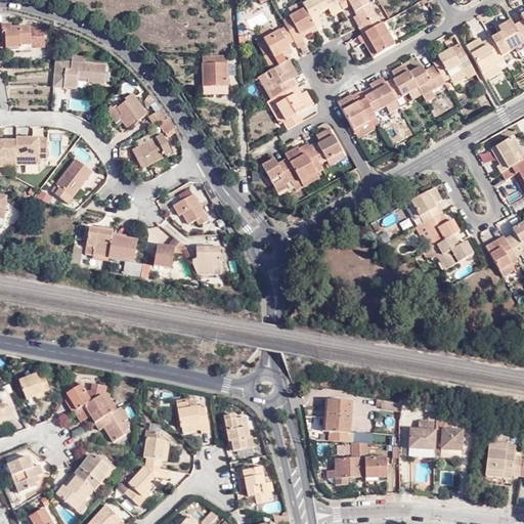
[(330,10),(341,5),(337,0),(307,0),(301,3),(303,7),(313,26),(315,29),(323,25),(316,12),(328,7),(330,10)]
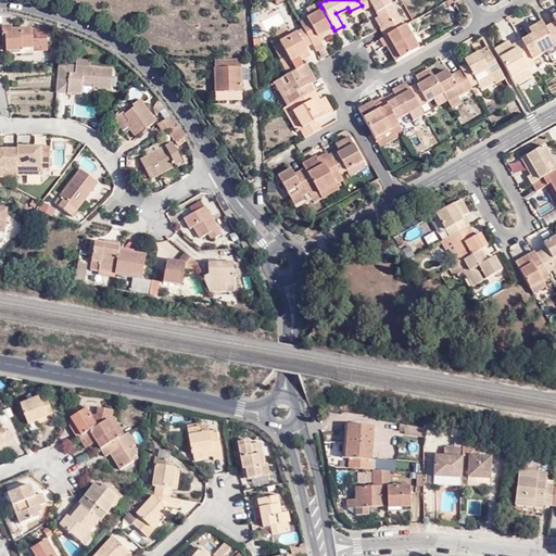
[(376,16),(384,34),(403,24),(390,0),(357,0),(362,5),(370,0),(371,0),(373,2),(379,14),(376,16)]
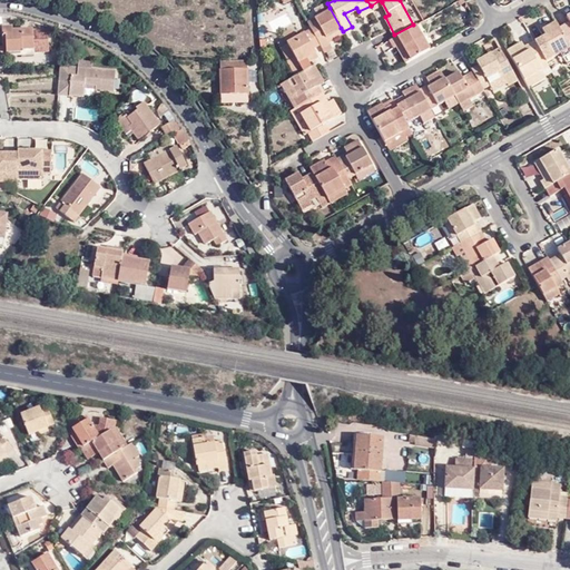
[(361,16),(373,10),(372,8),(371,6),(359,11),(361,16)]
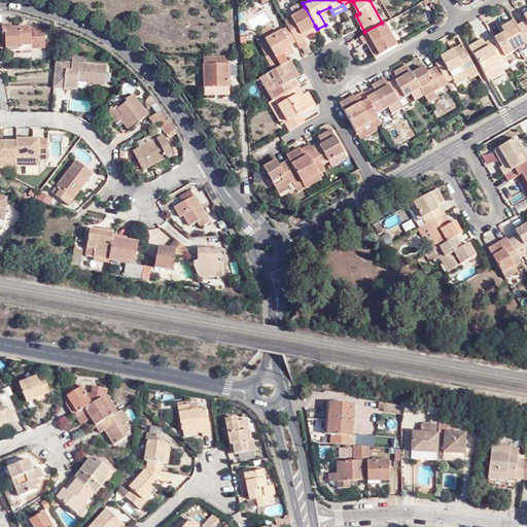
[(305,7),(283,19),(286,26),(294,39),(297,44),(306,40),(304,37),(302,33),(315,26),(305,7)]
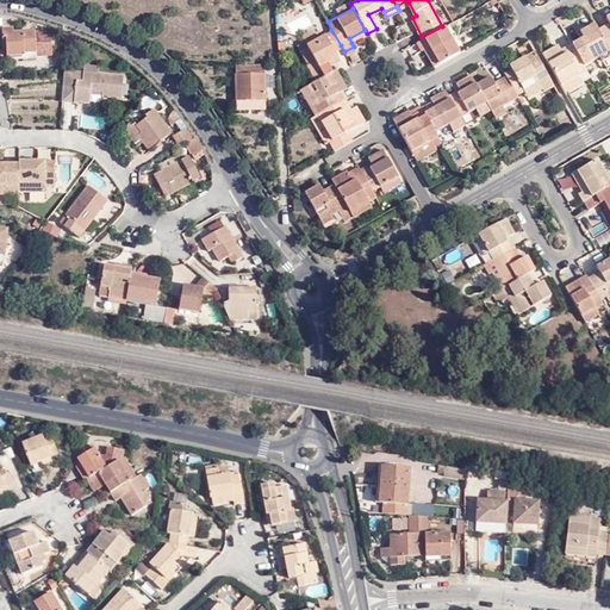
[(609,53),(609,16),(605,19),(608,25),(597,31),(609,54),(609,53)]
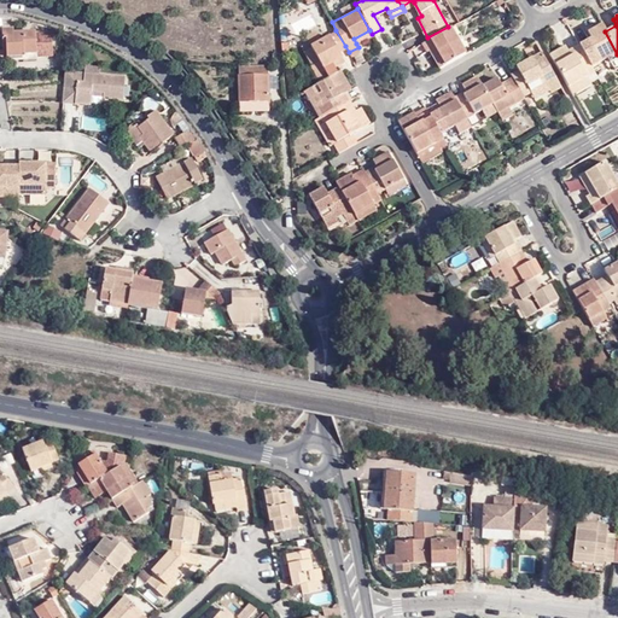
[(450,25),(448,27),(427,38),(421,41),(427,52),(435,48),(442,64),(465,52),(450,25)]
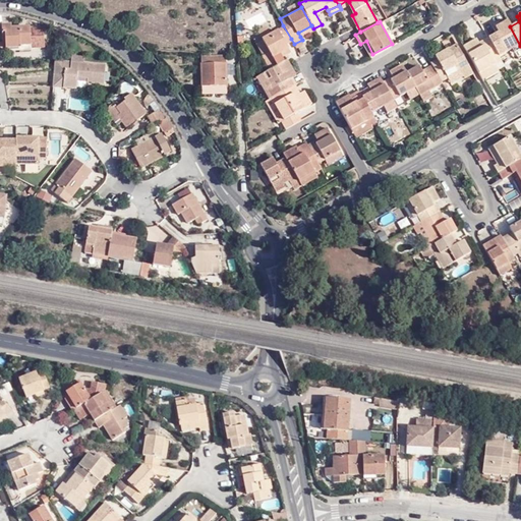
[(511,51),(520,46),(510,26),(507,22),(493,30),(496,34),(487,39),(498,58),(511,51)]
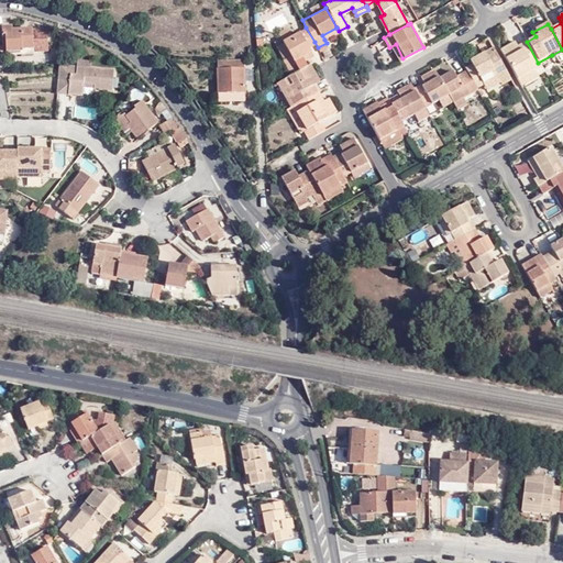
[(10,32),(10,26),(1,28),(3,53),(21,52),(20,50),(33,48),(34,53),(50,51),(47,33),(39,33),(37,30),(10,32)]
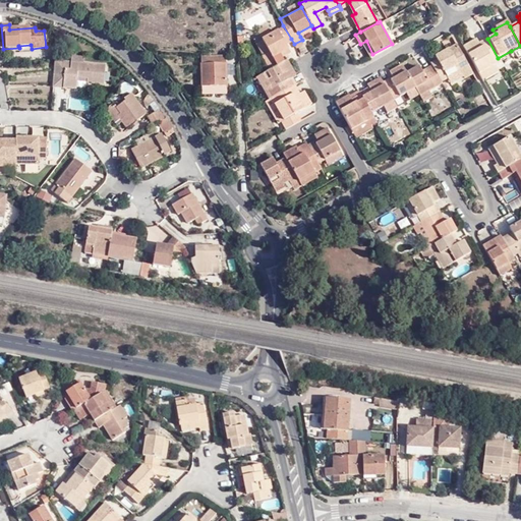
[(284,43),(291,39),(283,25),(266,36),(269,41),(262,45),(265,52),(273,66),(283,61),(281,57),(278,53),(286,48),(284,43)]
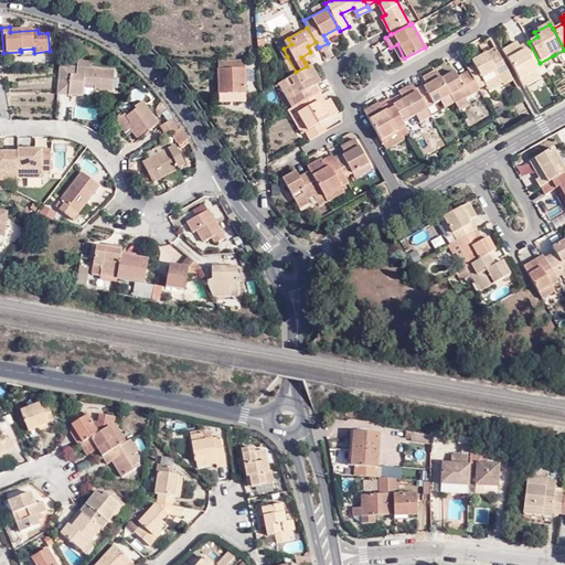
[(341,33),(340,31),(338,28),(323,35),(326,40),(341,33)]
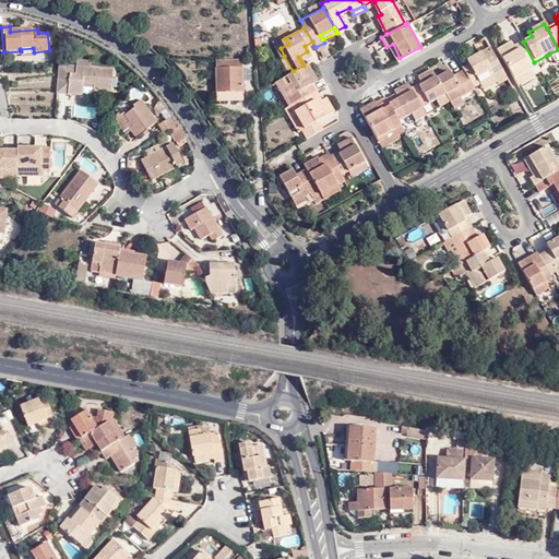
[(281,48),(288,44),(285,38),(277,43),(281,48)]
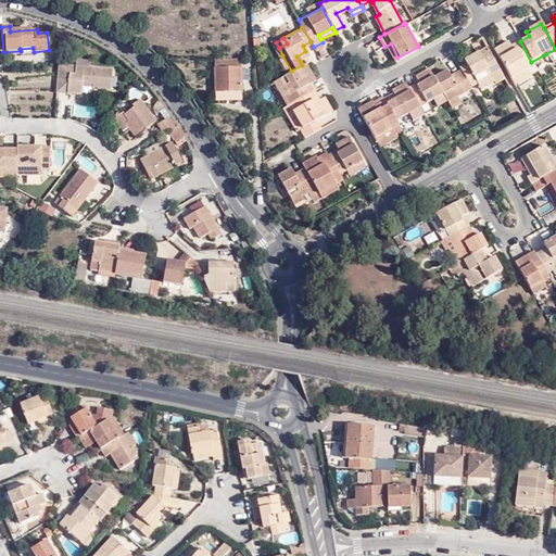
[(512,79),(526,72),(534,66),(531,62),(520,41),(509,47),(506,41),(494,49),(501,61),(512,79)]
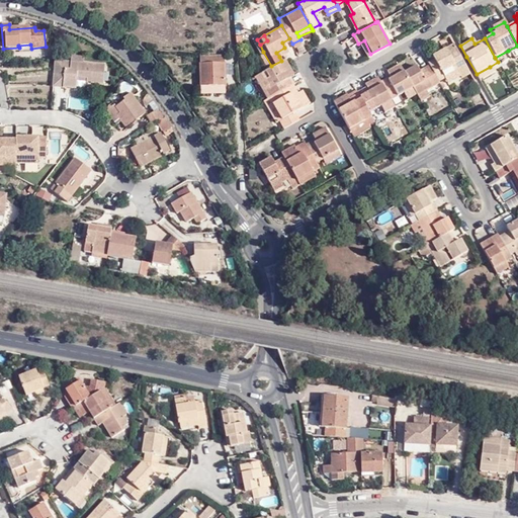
[(365,57),(370,54),(364,40),(358,44),(365,57)]
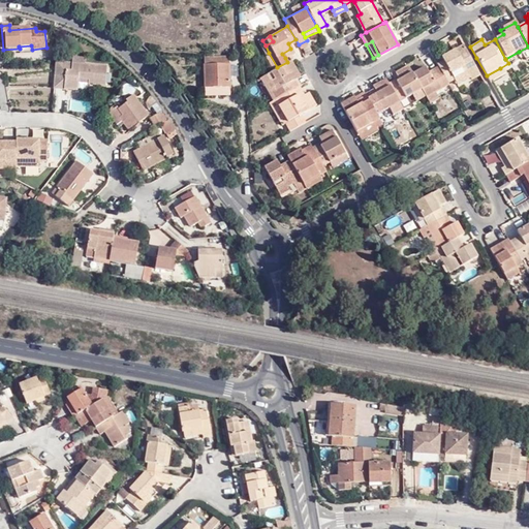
[(444,61),(436,64),(439,68),(447,84),(454,80),(455,82),(470,73),(465,65),(471,62),(463,45),(449,53),(452,57),(444,61)]
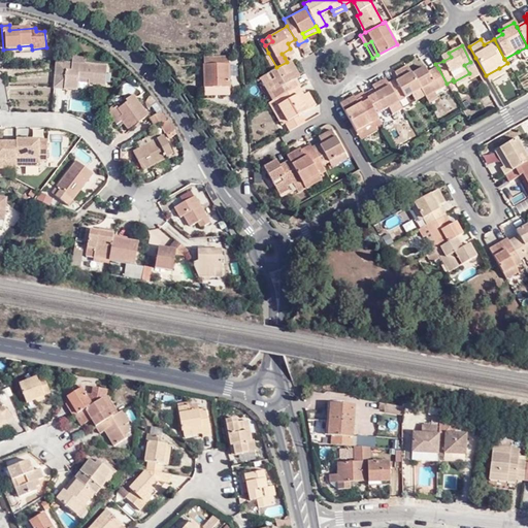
[(527,50),(527,46),(518,52),(519,55),(527,50)]
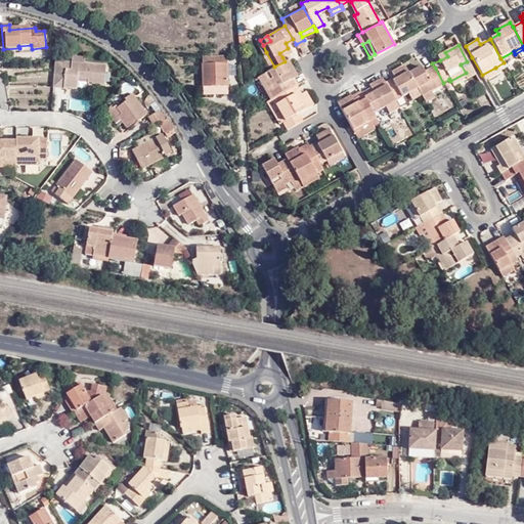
[(288,48),(279,53),(282,57),(291,53),(288,48)]
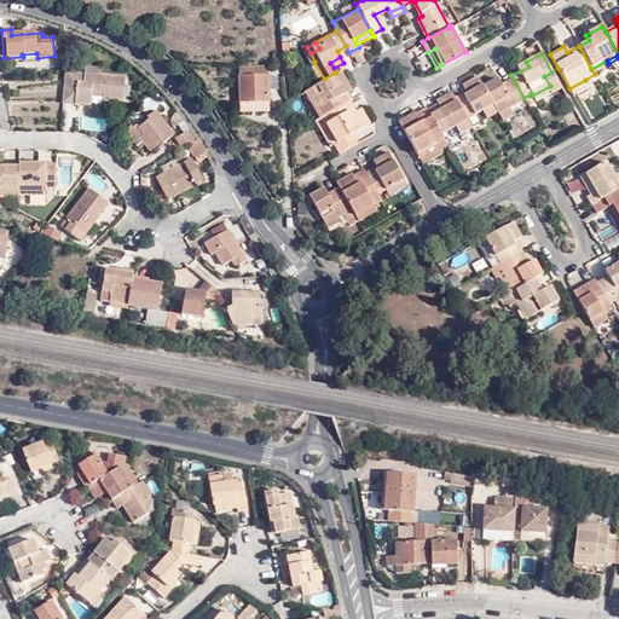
[(317,82),(324,79),(314,62),(307,65),(317,82)]
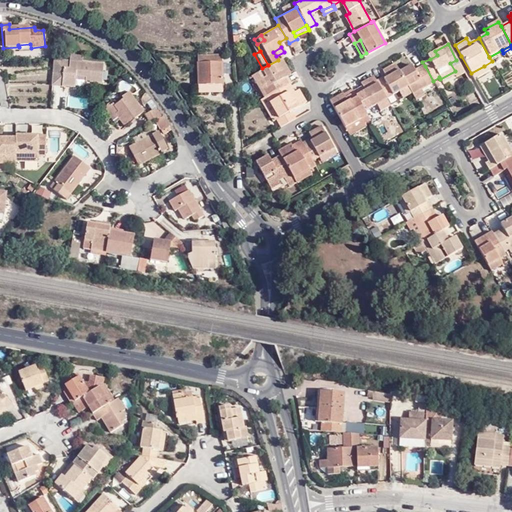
[(66,59),(48,57),(47,83),(71,85),(72,77),(72,72),(81,74),(81,79),(97,80),(99,61),(78,59),(66,59)]
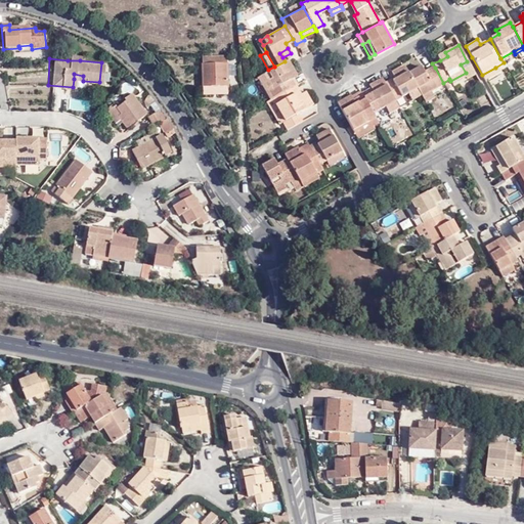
[(204,97),(228,96),(226,58),(201,58),(204,97)]
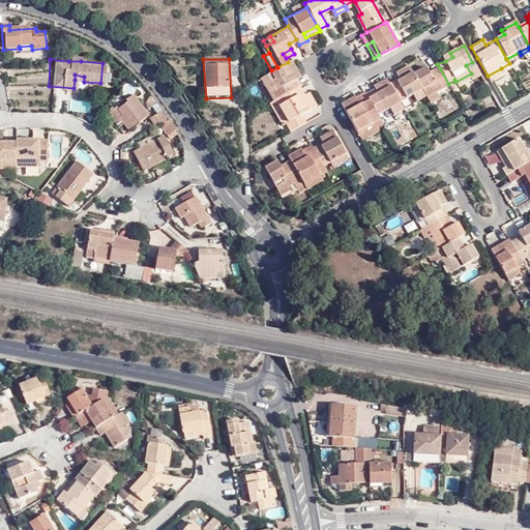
[(291,60),(288,62),(277,67),(271,70),(264,74),(268,82),(262,85),(269,100),(272,98),(276,96),(296,87),(293,79),(290,80),(289,77),(297,72),(291,60)]
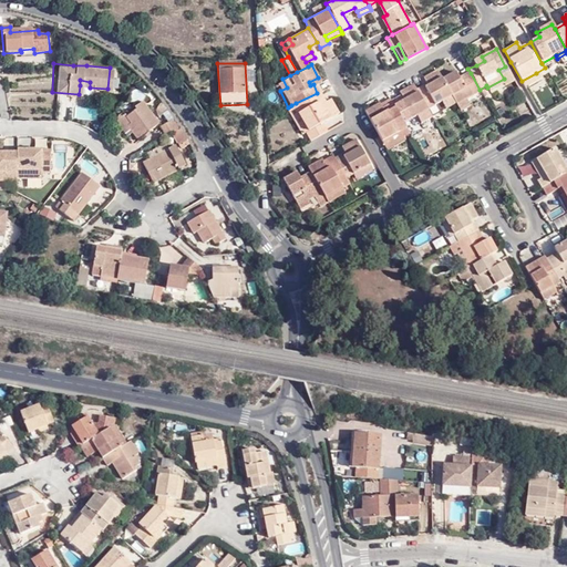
[(452,95),(442,78),(437,70),(424,78),(425,81),(428,84),(416,91),(426,109),(444,100),(452,95)]
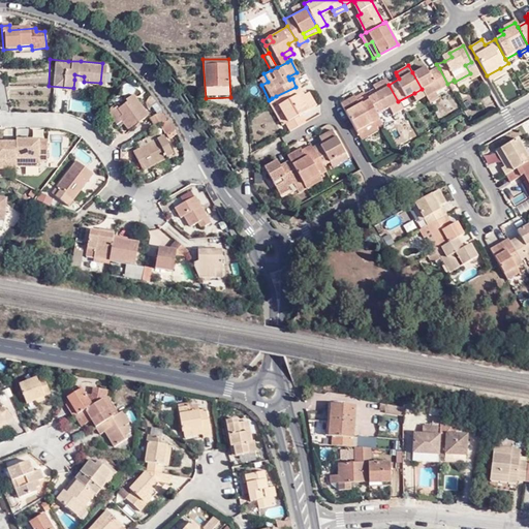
[(412,72),(422,89),(424,94),(426,96),(436,91),(447,84),(439,68),(430,73),(426,65),(412,72)]
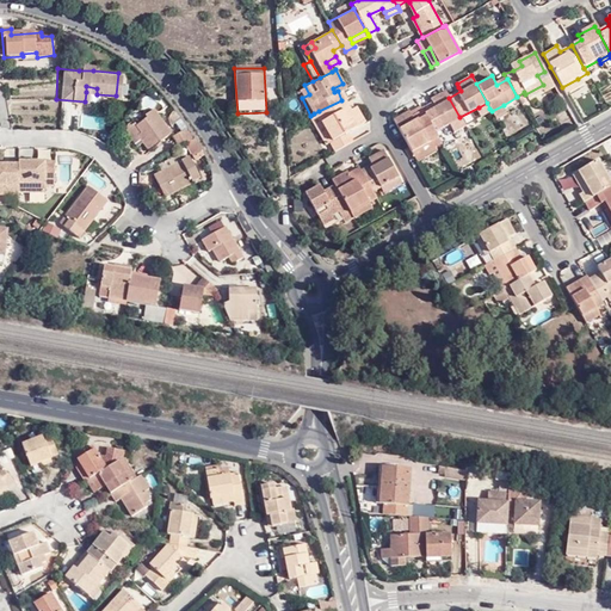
[(578,79),(562,87),(566,93),(581,85),(578,79)]
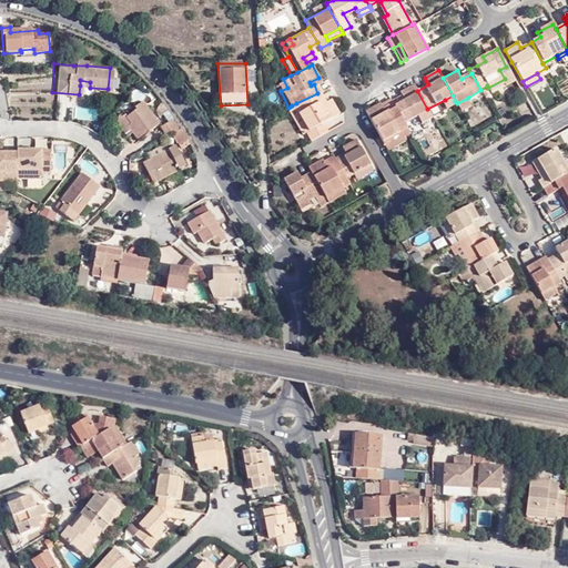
[(287,88),(283,79),(276,83),(281,91),(287,88)]
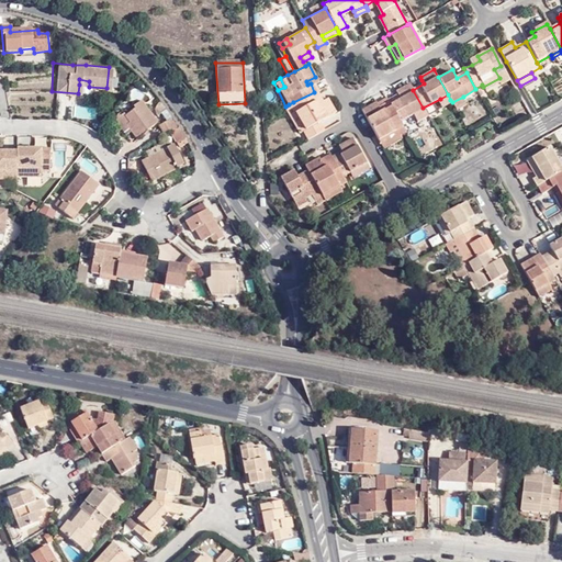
[(510,79),(502,85),(507,93),(516,89),(510,79)]
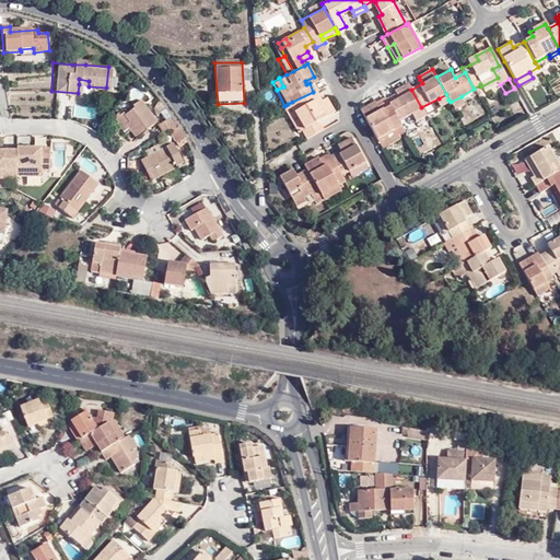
[(399,120),(421,107),(411,90),(409,85),(407,82),(396,89),(400,96),(397,98),(396,96),(387,101),(399,120)]
